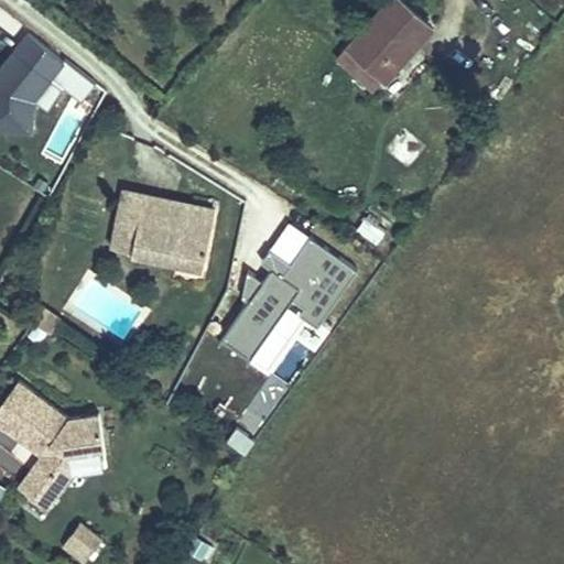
[(409,40),(426,21),(403,0),(389,0),(350,43),(386,75),(408,51),(410,53),(416,46),(409,40)]
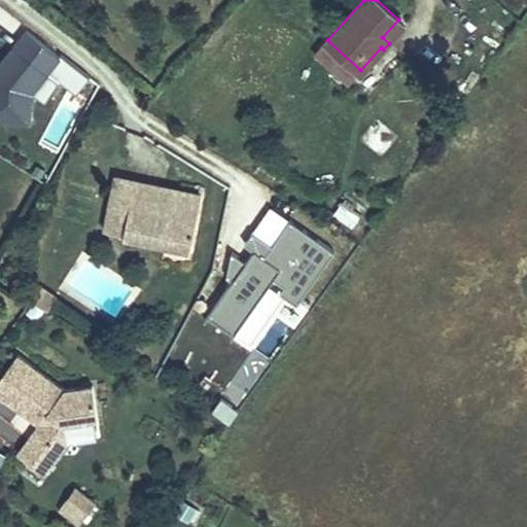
[(435,0),(454,11),(461,0),(435,0)]
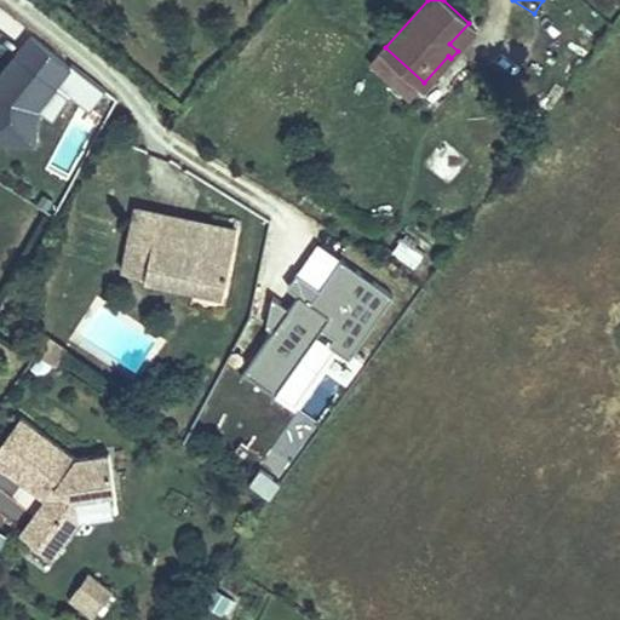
[(458,51),(476,30),(469,23),(449,44),(458,51)]
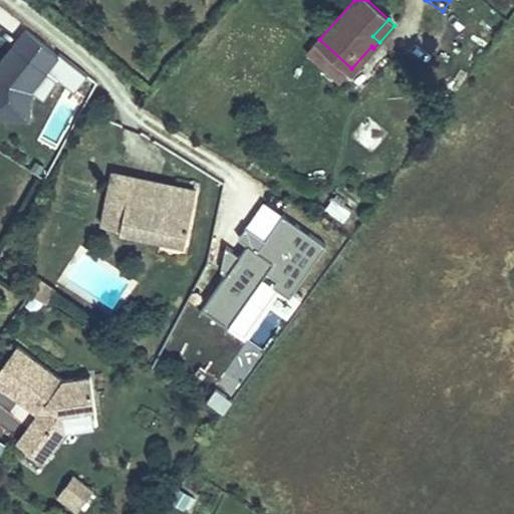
[(351,68),(319,39),(310,49),(342,78),(351,68)]
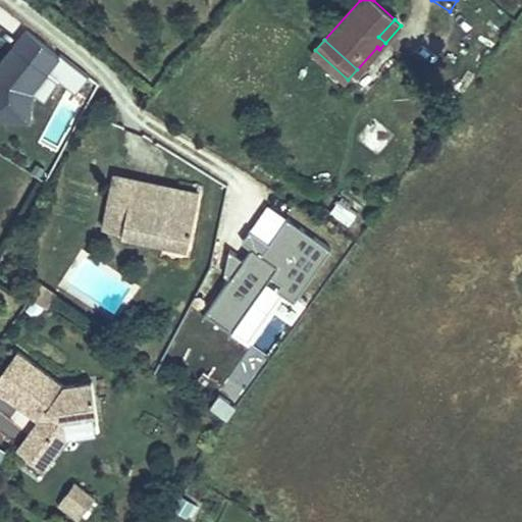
[(116,174),(109,209),(127,212),(123,232),(189,246),(200,193),(176,188),(173,203),(159,200),(157,209),(131,203),(136,178),(116,174)]
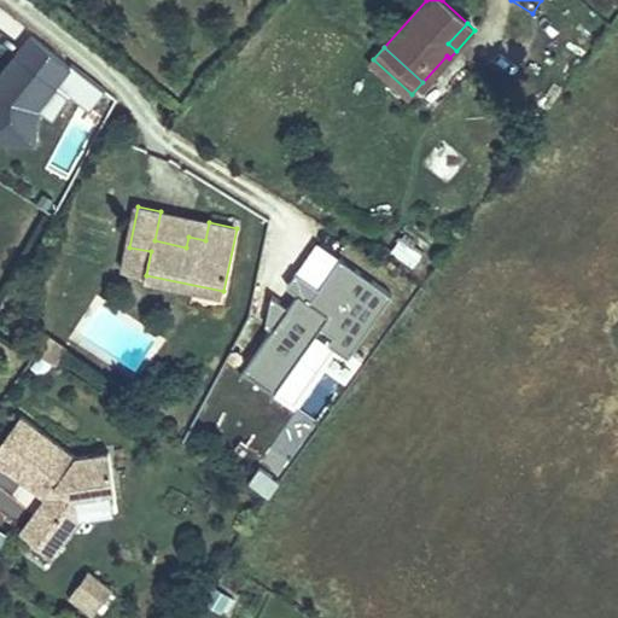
[(209,222),(161,211),(155,240),(186,248),(188,237),(205,240),(209,222)]
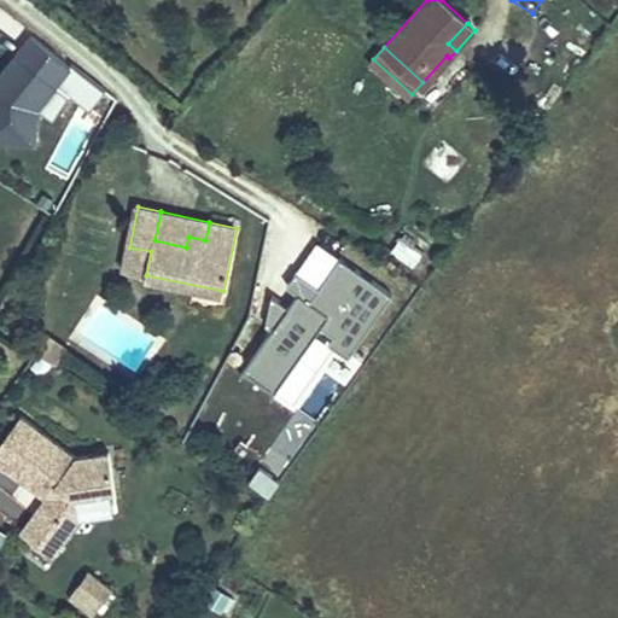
[(414,267),(424,252),(402,235),(391,251),(414,267)]
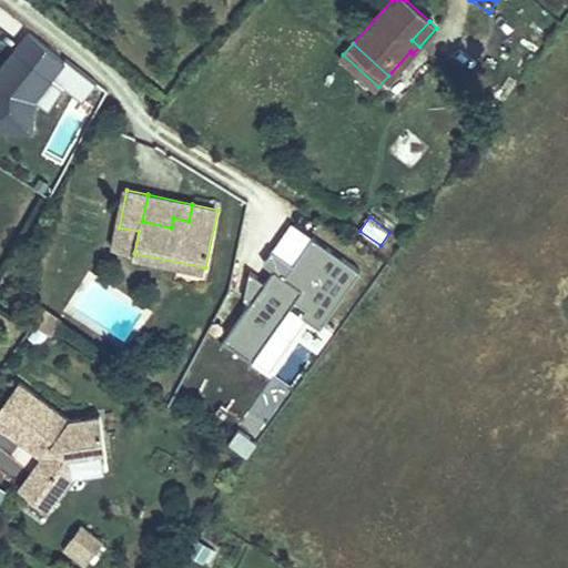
[(134,253),(139,231),(119,227),(114,249),(134,253)]
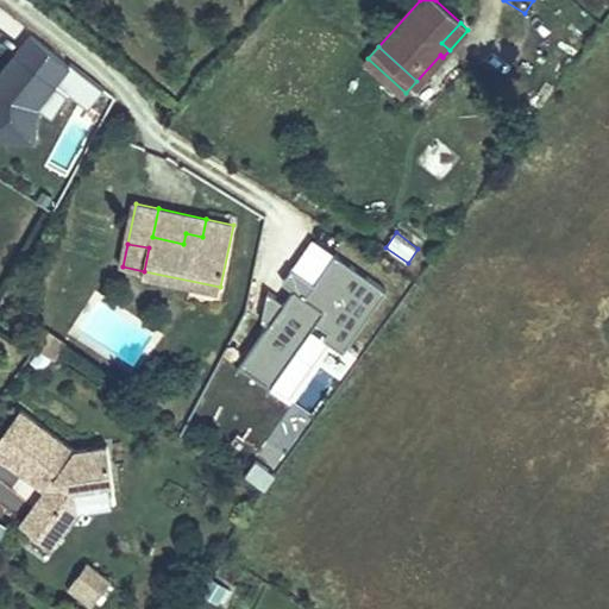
[(311,326),(346,349),(385,287),(332,253),(305,295),(288,284),(236,365),(271,388),(311,326)]
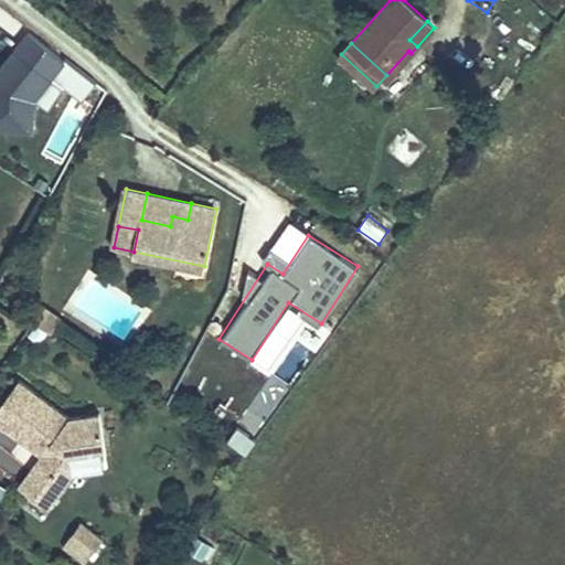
[(45,308),(35,321),(52,332),(61,318),(45,308)]
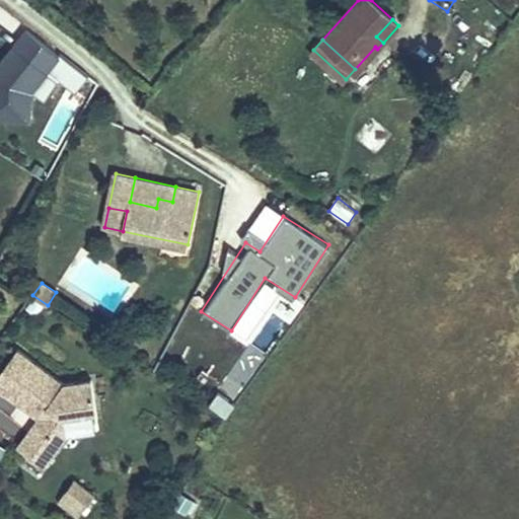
[(270,350),(285,320),(275,314),(258,344),(270,350)]
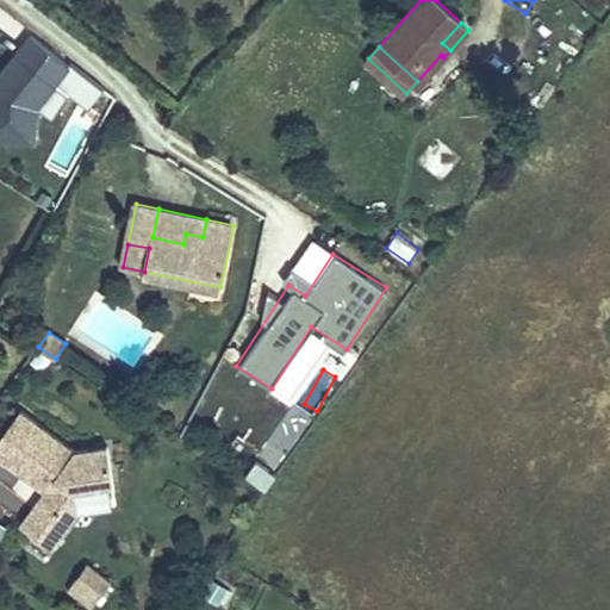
[(20,410),(0,436),(0,456),(30,478),(35,472),(44,479),(45,491),(20,524),(53,547),(76,514),(74,491),(113,485),(107,446),(75,450),(20,410)]
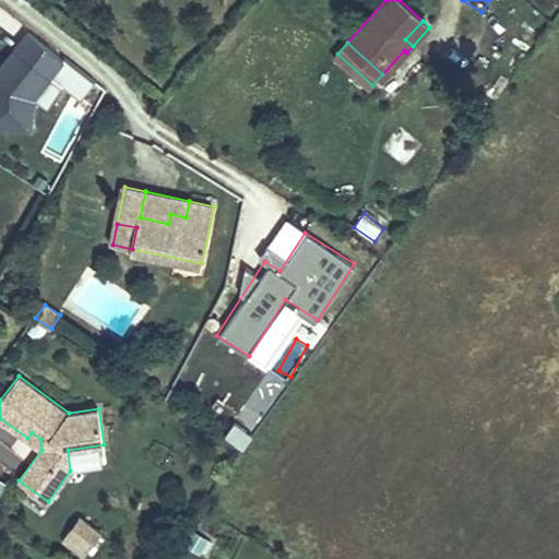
[(42,450),(40,439),(32,432),(27,438),(42,450)]
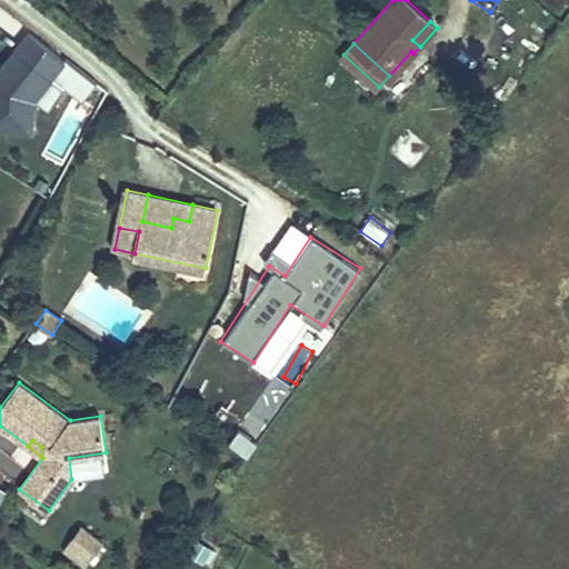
[(81,525),(68,543),(90,560),(103,542),(81,525)]
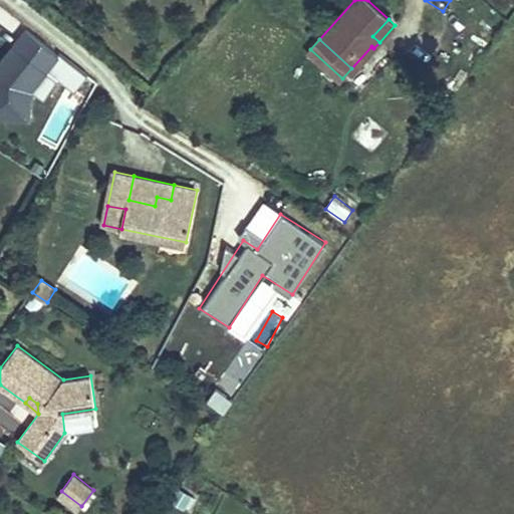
[(81,506),(61,491),(57,496),(77,511),(81,506)]
